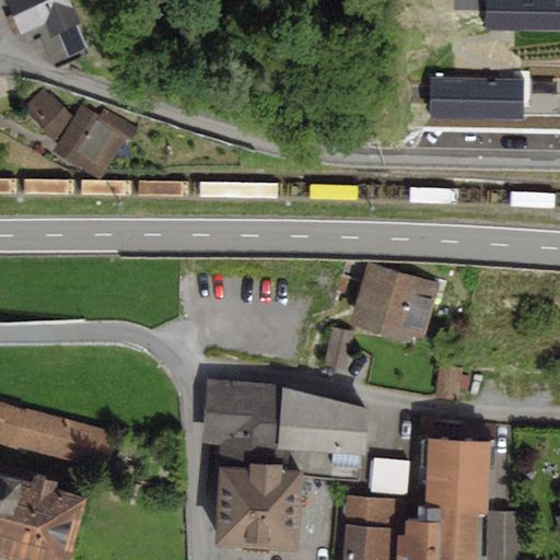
[(68,0),(7,0),(22,34),(39,26),(57,67),(92,53),(68,0)]
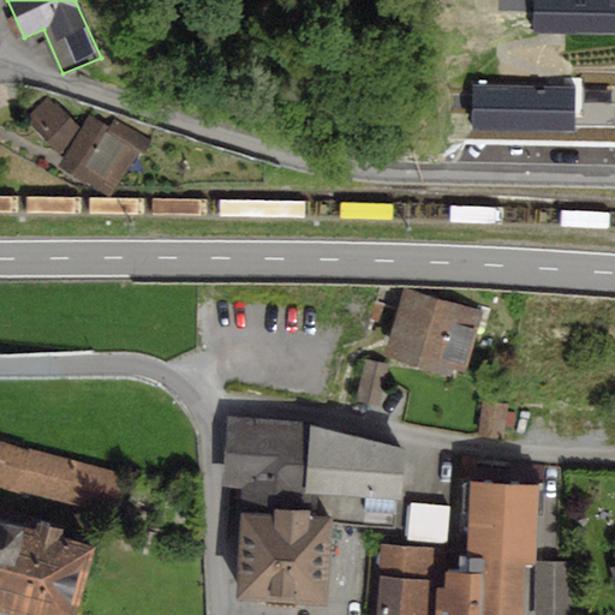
[(48,97),(28,118),(63,156),(79,127),(48,97)]
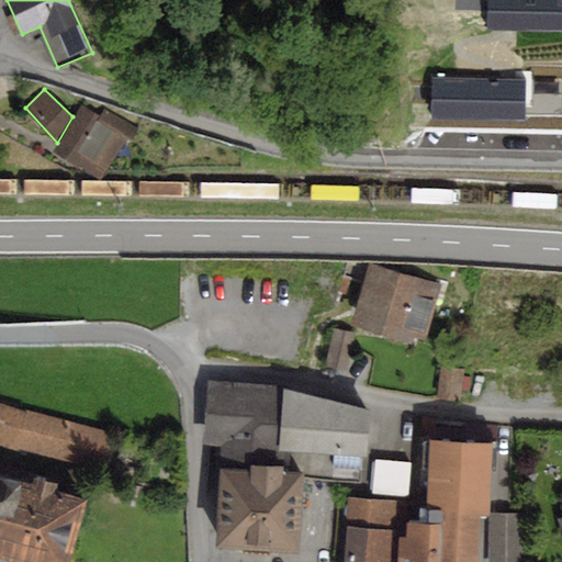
[(100,115),(82,104),(54,150),(102,180),(135,126),(104,108),(100,115)]
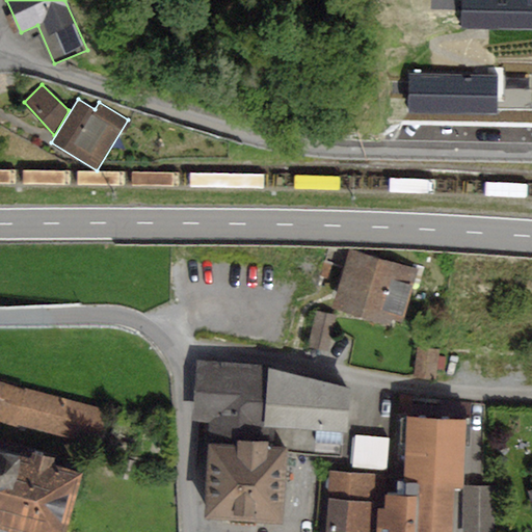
[(419,269),(350,247),(331,308),(389,325),(391,319),(402,322),(419,269)]
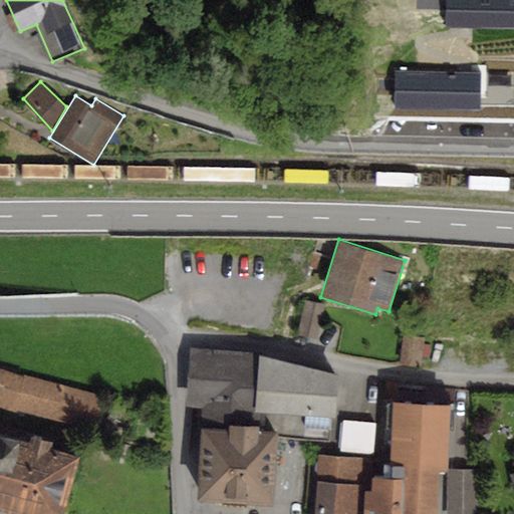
[(325,303),(305,299),(297,335),(317,339),(325,303)]
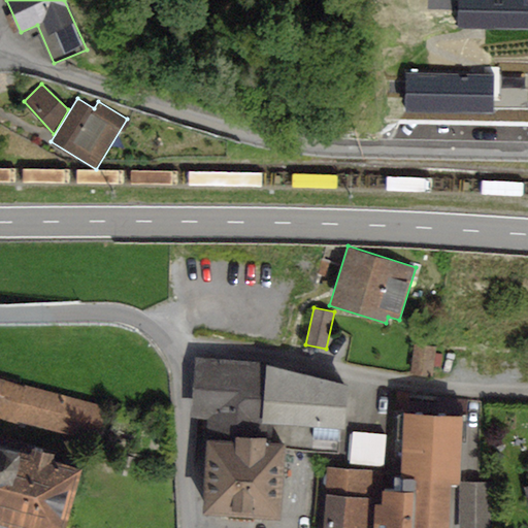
[(435,347),(414,343),(410,374),(432,377),(435,347)]
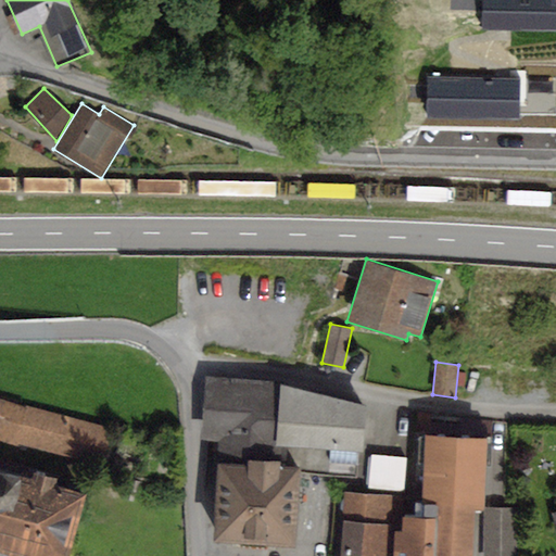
[(276,444),(279,382),(205,379),(202,439),(218,440),(217,463),(280,466),(281,444),(276,444)]
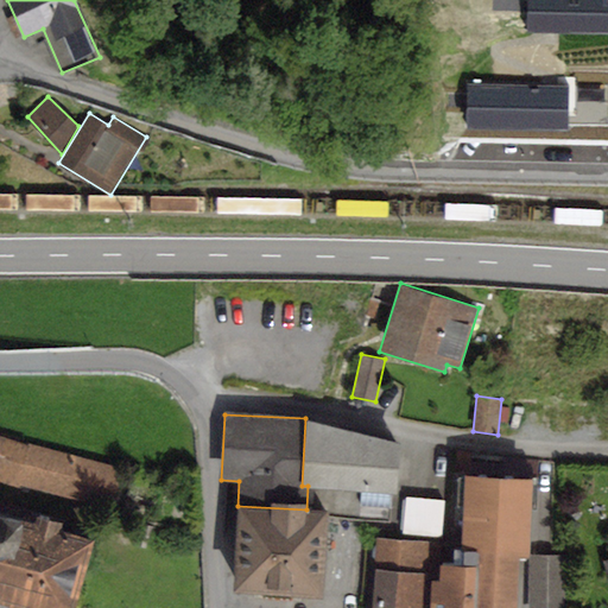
[(401,443),(305,418),(302,486),(308,486),(324,487),(361,491),(397,494),(401,443)]
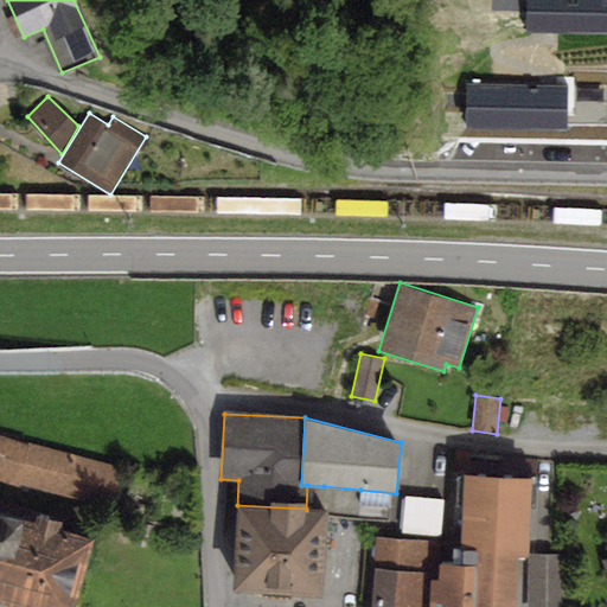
[(125,466),(0,432),(0,478),(113,509),(125,466)]
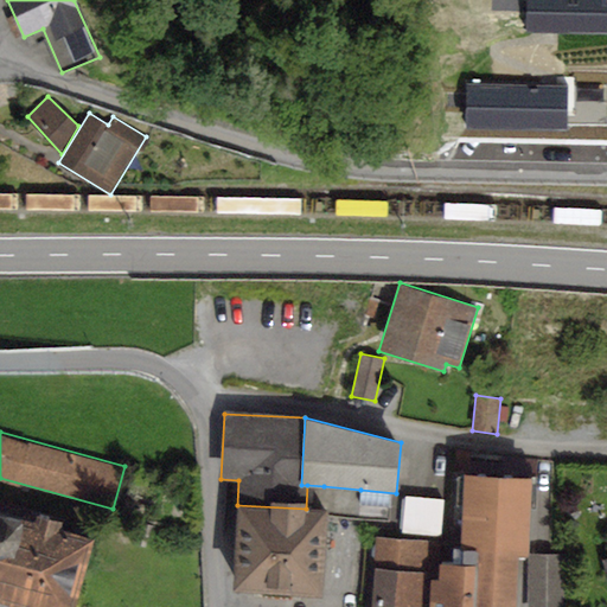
[(532,477),(451,473),(449,529),(461,529),(460,567),(440,566),(440,581),(432,580),(430,606),(516,606),(518,557),(529,558),(529,554),(532,477)]
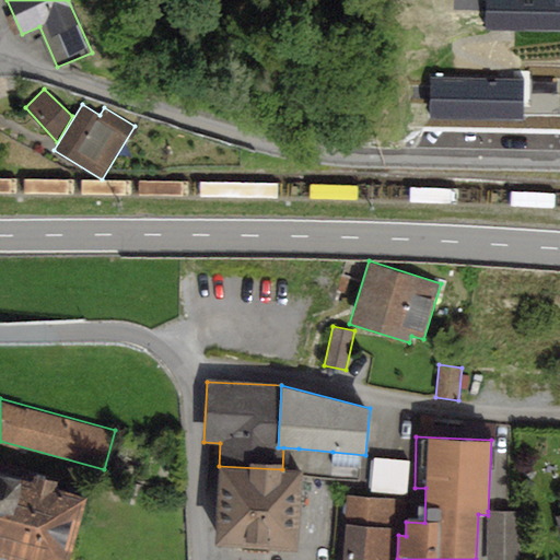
[(301,476),(331,478),(333,452),(299,448),(296,470),(302,470),(301,476)]
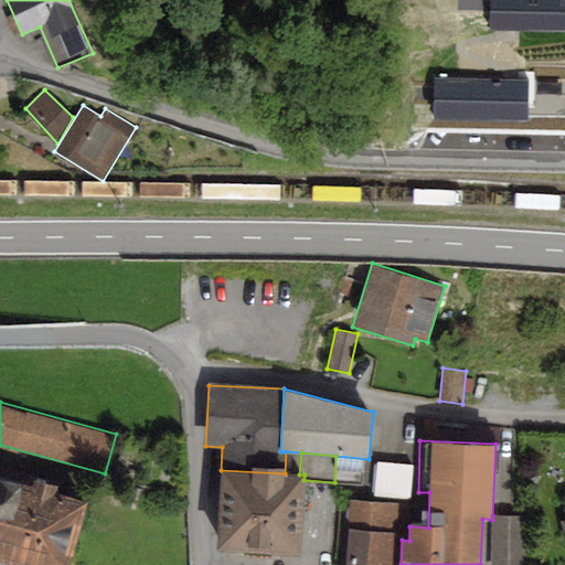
[(413,464),(376,461),(373,497),(409,500),(413,464)]
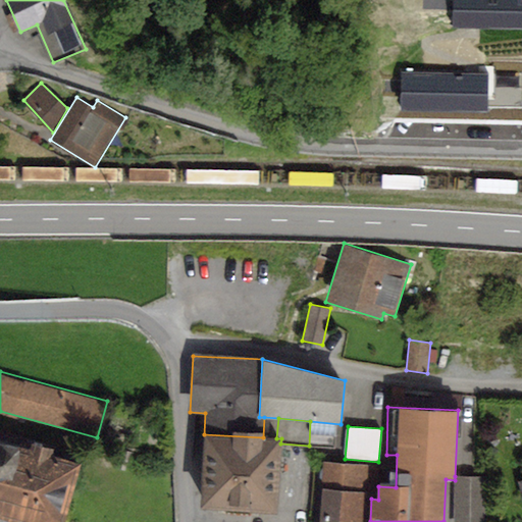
[(263,437),(204,434),(200,509),(218,510),(258,513),(276,514),(280,444),(281,438),(276,438),(263,437)]
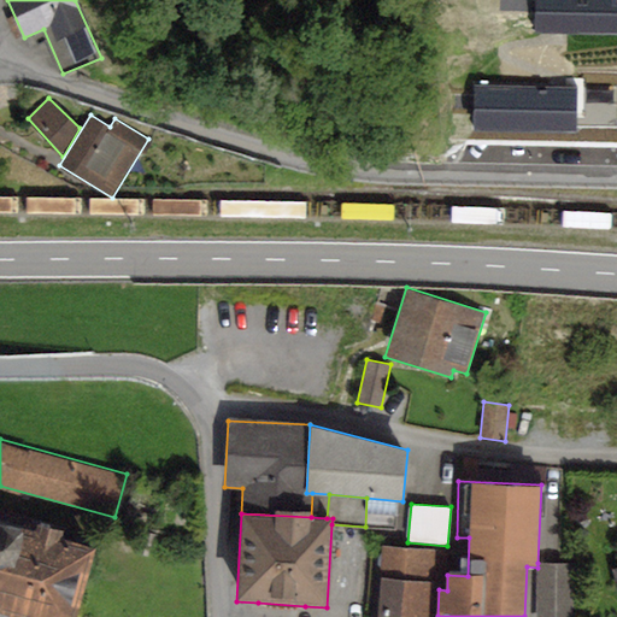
[(76,616),(95,547),(0,521),(0,611),(22,616),(76,616)]
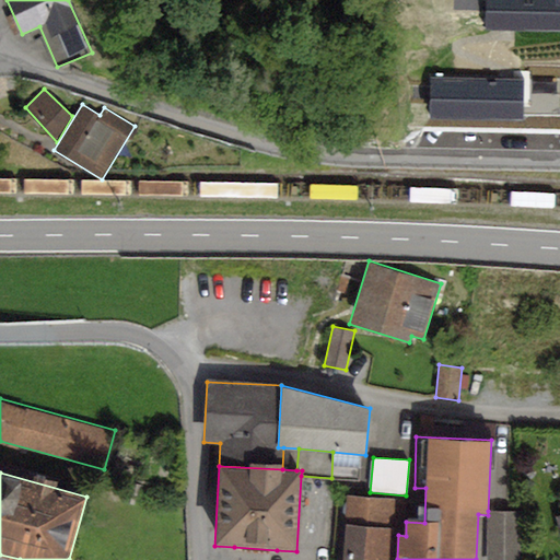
[(405,499),(346,494),(340,559),(392,559),(394,528),(403,529),(405,499)]
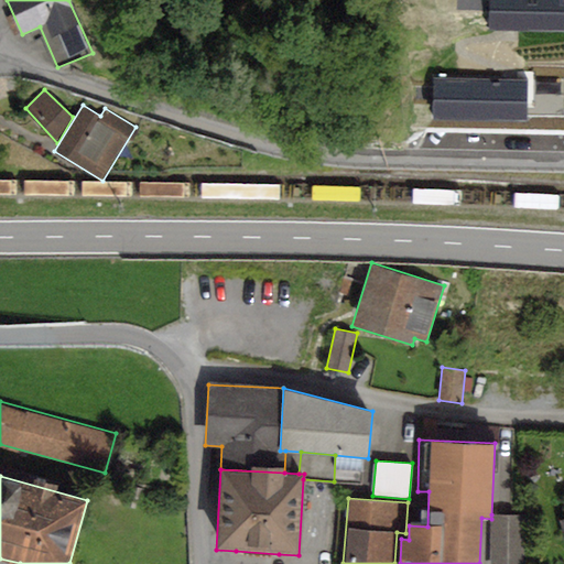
[(523,563),(523,514),(491,514),(491,519),(491,563),(523,563)]
